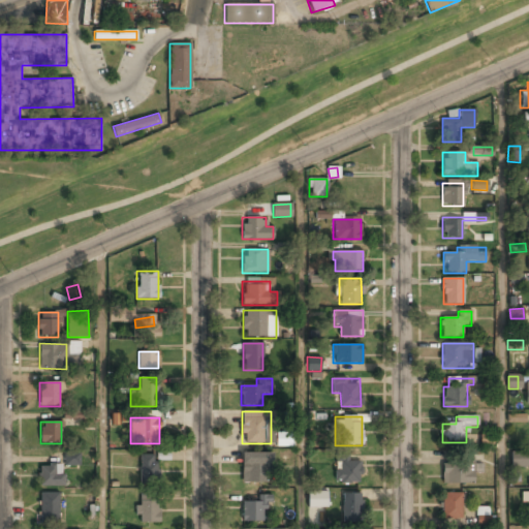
[(81,453),(64,452),(64,465),(80,466),(81,453)]
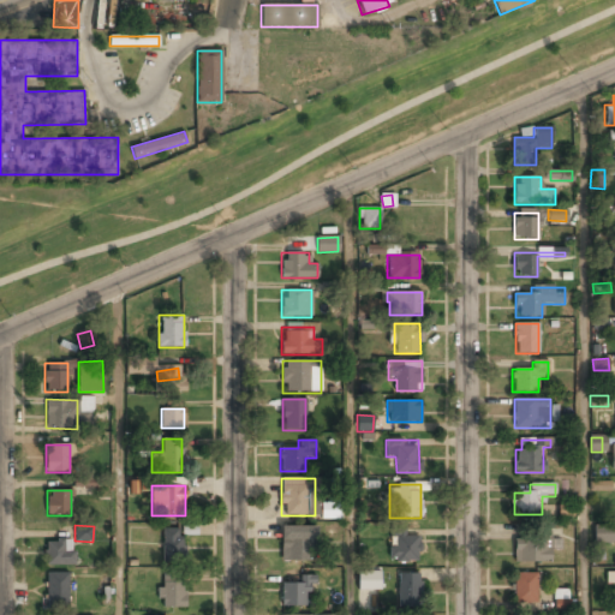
[(161,559),(184,559),(185,527),(162,527),(161,559)]
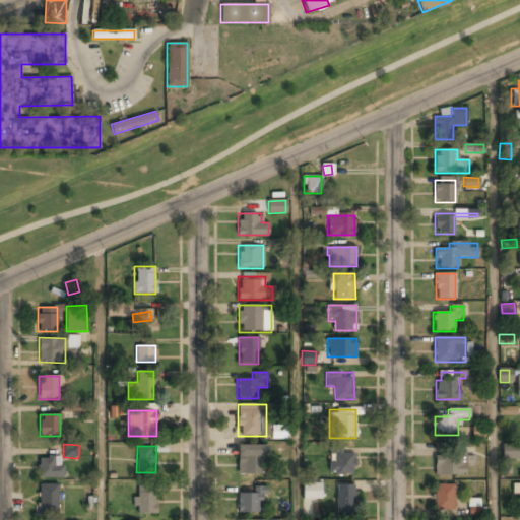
[(238,446),(238,475),(265,475),(265,446),(238,446)]
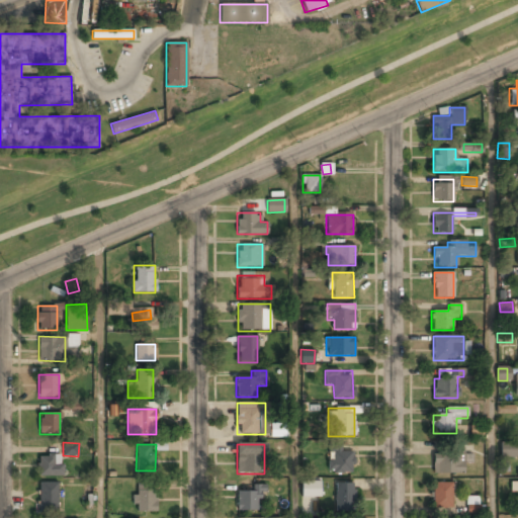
[(503,455),(515,455),(515,447),(503,447),(503,455)]
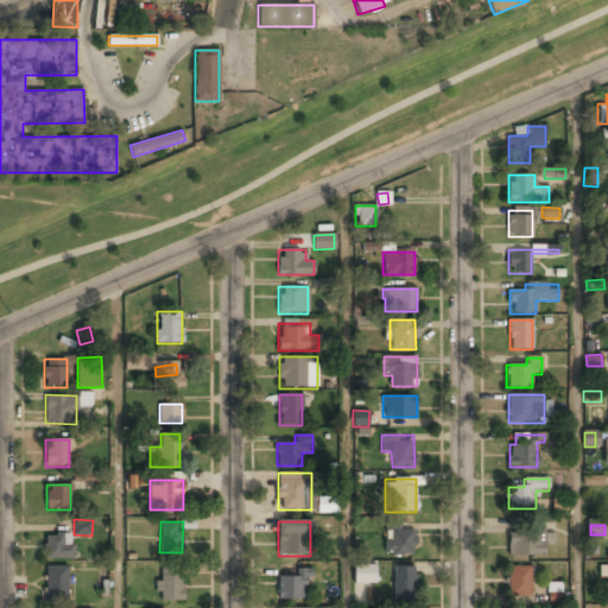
[(413,556),(413,529),(386,529),(386,556),(413,556)]
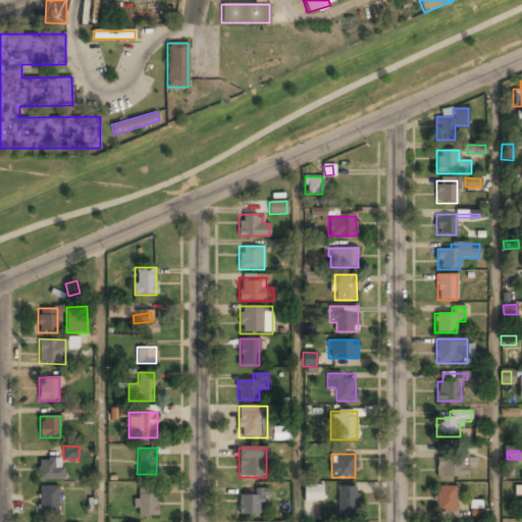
[(468,477),(468,456),(437,456),(437,477),(468,477)]
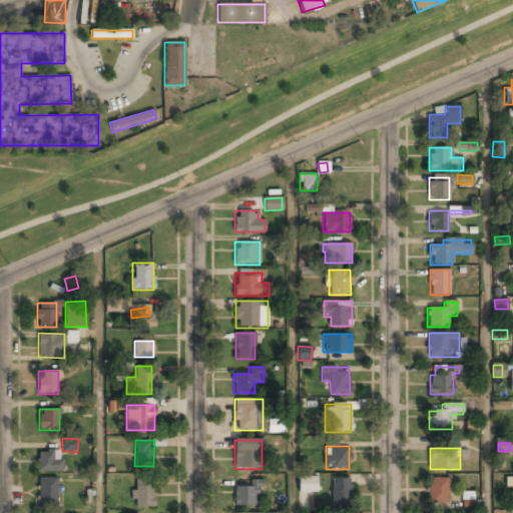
[(61,471),(61,451),(37,451),(37,471),(61,471)]
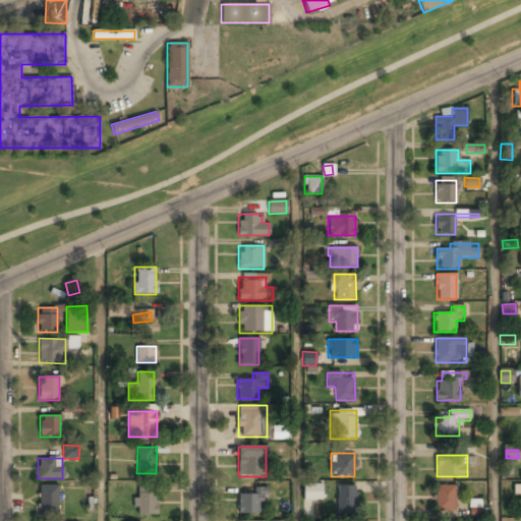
[(323,483),(303,484),(303,500),(323,500),(323,483)]
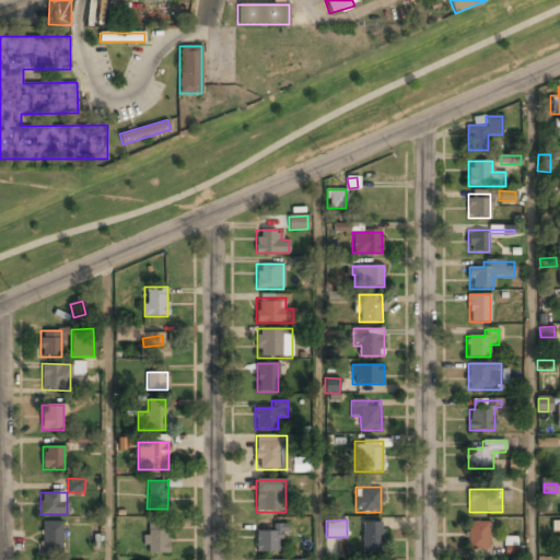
[(61,521),(42,521),(42,549),(61,549),(61,521)]
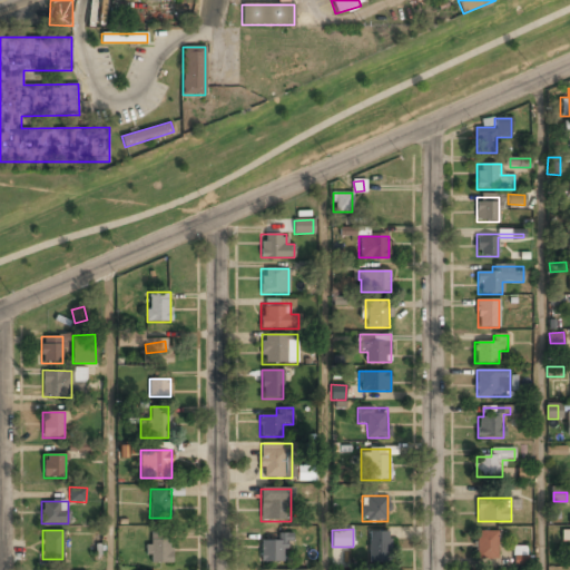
[(172,530),(147,530),(147,562),(172,562),(172,530)]
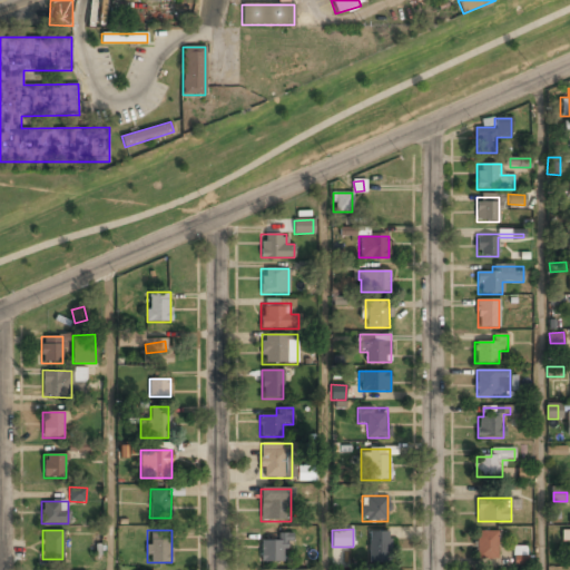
[(497,559),(497,530),(477,530),(477,559),(497,559)]
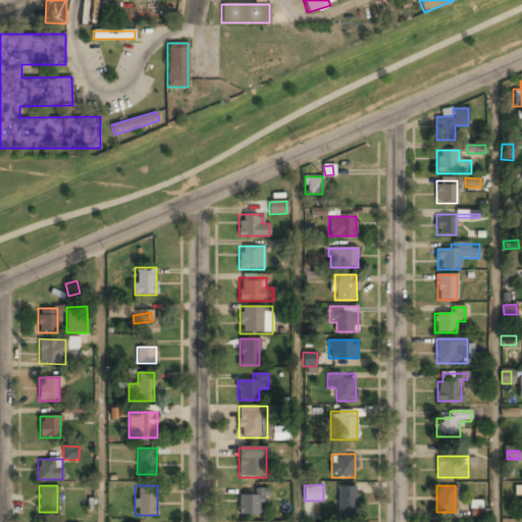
[(337,517),(357,517),(356,486),(336,486),(337,517)]
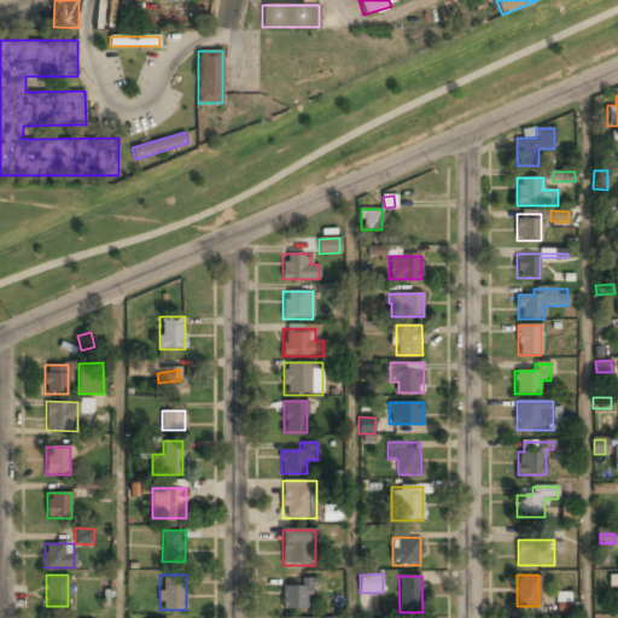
[(283,610),(312,610),(312,578),(302,578),(302,587),(283,587),(283,610)]
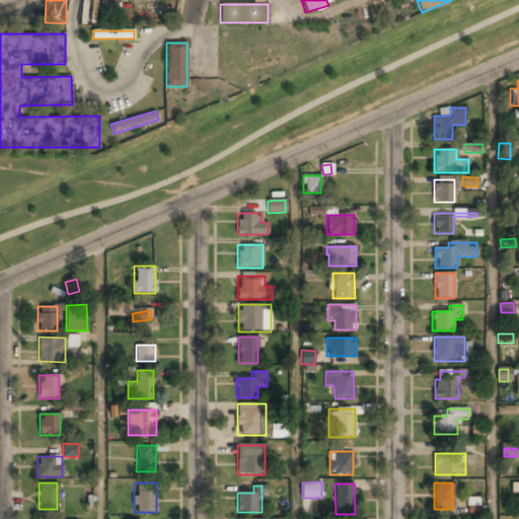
[(468,513),(477,513),(478,500),(468,500),(468,513)]
